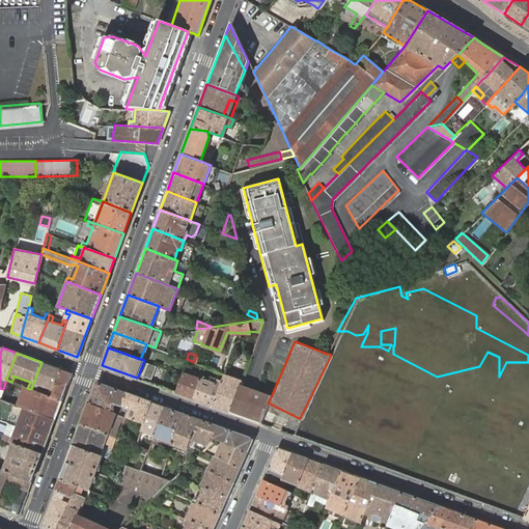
[(139,373),(149,379),(155,364),(144,360),(139,373)]
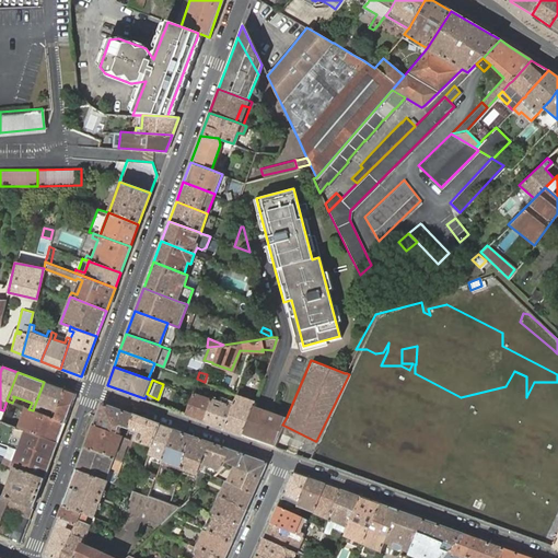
[(65,390),(44,382),(35,404),(33,410),(37,411),(39,405),(53,410),(49,417),(54,418),(56,411),(65,390)]
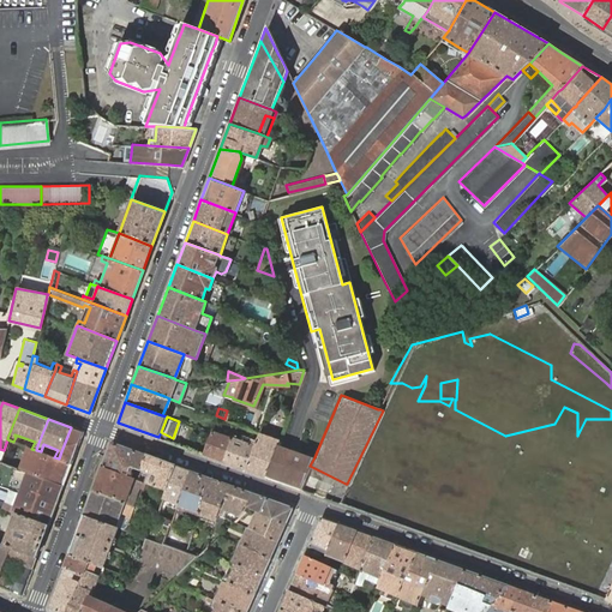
[(202,454),(222,460),(231,437),(232,433),(228,432),(227,436),(215,431),(217,426),(213,425),(211,430),(210,433),(202,454)]
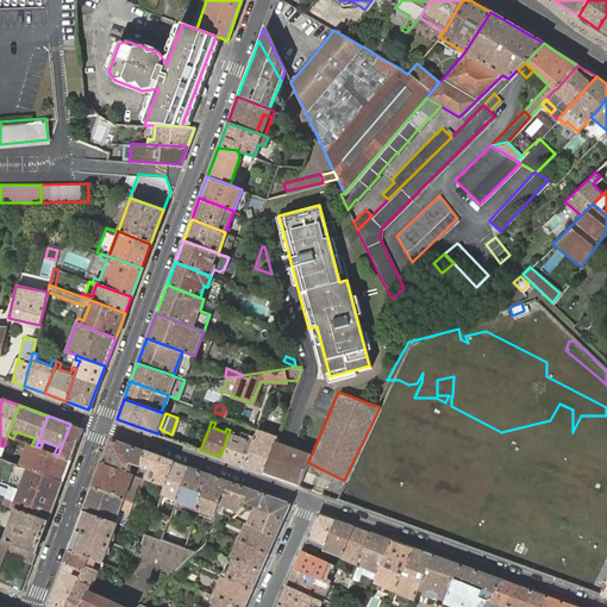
[(58,455),(70,460),(82,427),(70,424),(61,448),(58,455)]
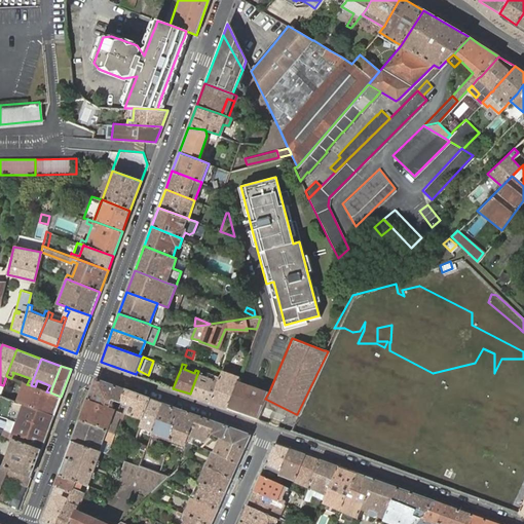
[(210,401),(227,408),(237,380),(238,376),(221,370),(219,376),(210,401)]
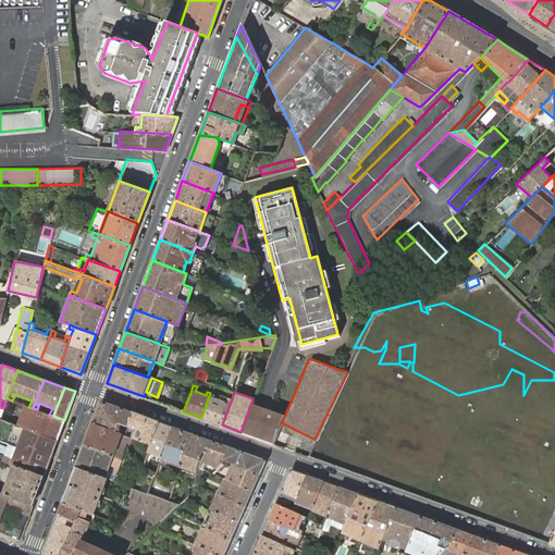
[(201,417),(218,423),(225,403),(227,396),(223,395),(222,397),(213,394),(210,393),(209,396),(201,417)]
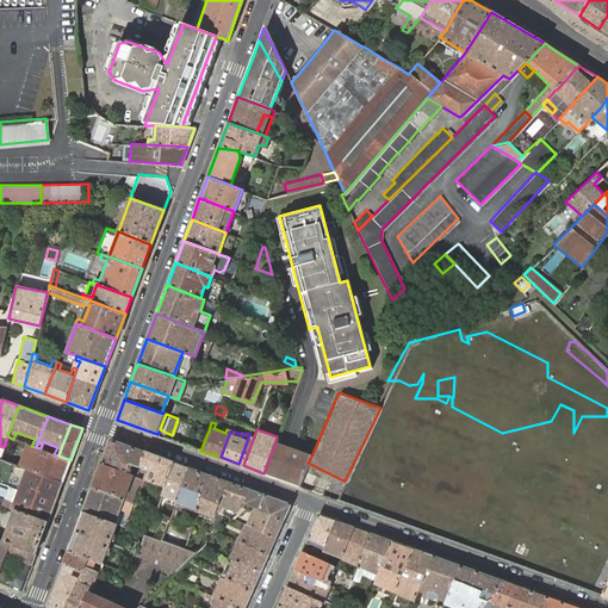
[(239,464),(243,465),(254,436),(249,434),(247,441),(239,464)]
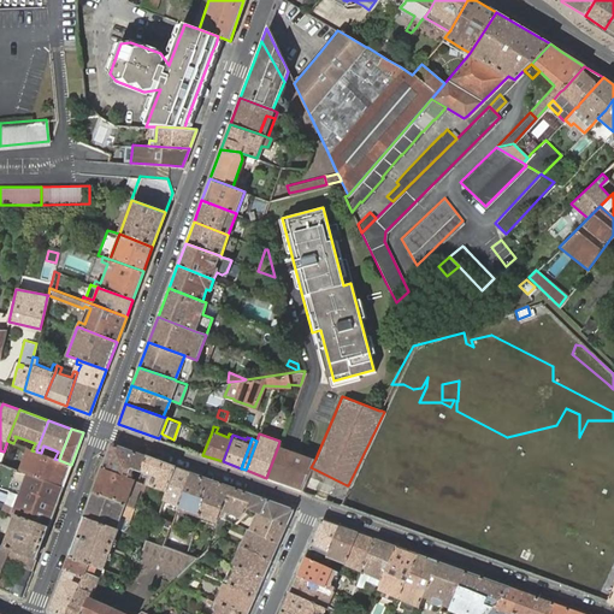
[(111,442),(101,467),(127,476),(130,478),(131,473),(129,472),(130,467),(140,471),(146,455),(111,442)]
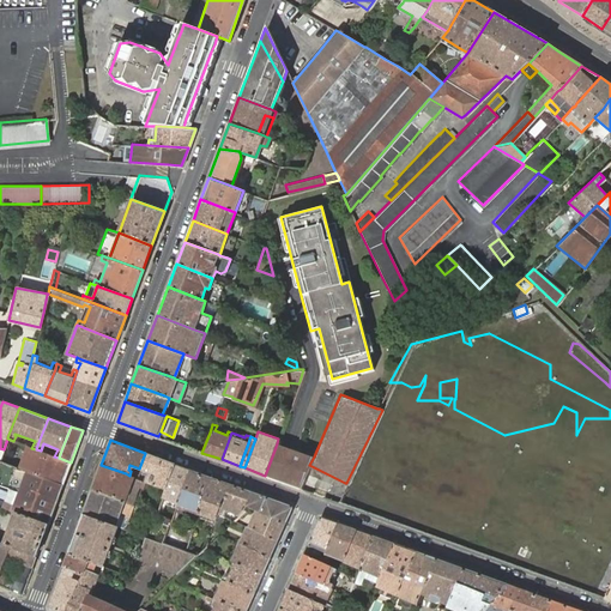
[(277,443),(265,476),(273,478),(282,481),(292,449),(284,446),(277,443)]
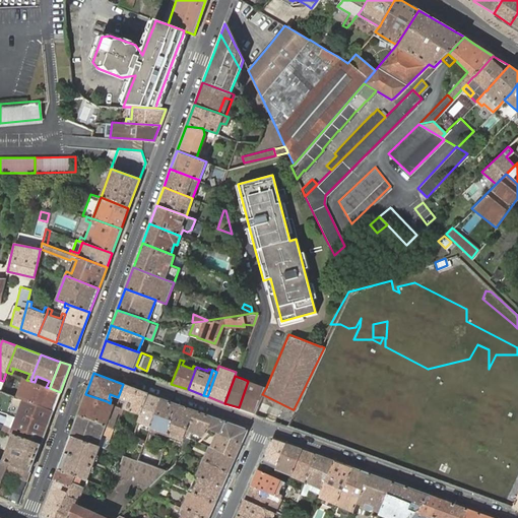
[(23,378),(16,397),(22,399),(53,410),(60,392),(50,388),(46,387),(35,382),(30,381),(26,380),(23,378)]
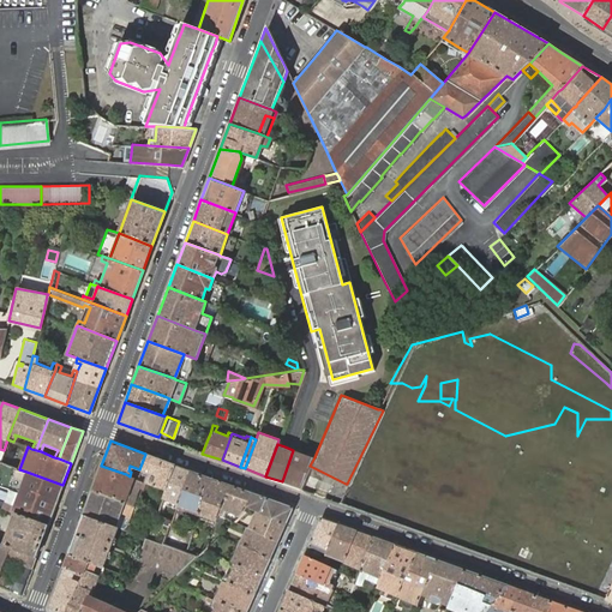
[(293,450),(282,481),(300,489),(307,473),(310,466),(315,457),(293,450)]
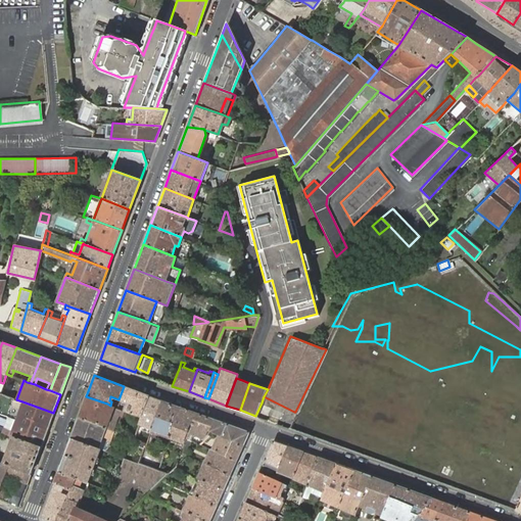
[(149,395),(124,386),(119,399),(127,403),(128,399),(130,400),(127,408),(125,408),(124,407),(123,410),(126,411),(134,413),(141,417),(149,395)]
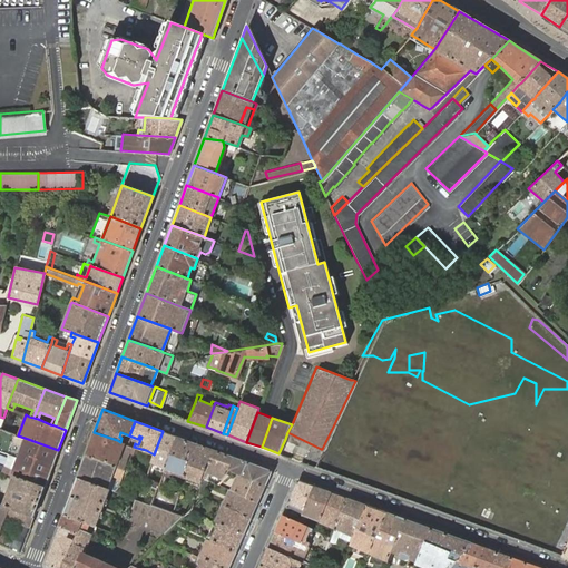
[(176,436),(163,431),(154,454),(150,462),(164,467),(176,436)]
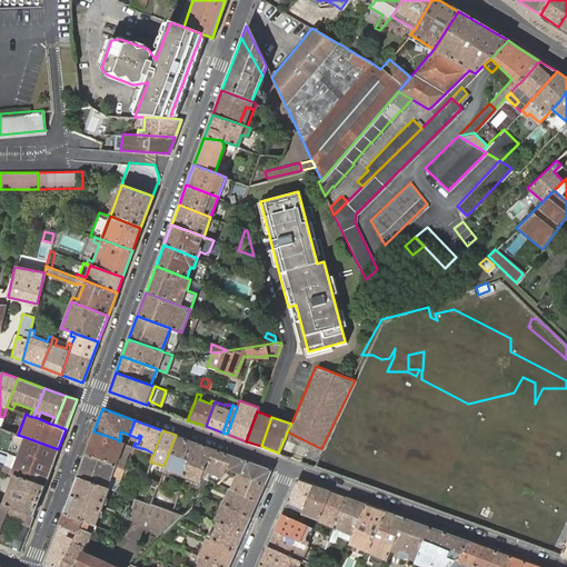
[(93,431),(86,454),(115,464),(116,465),(117,460),(120,454),(122,447),(128,449),(129,444),(127,443),(123,441),(120,441),(117,439),(93,431)]
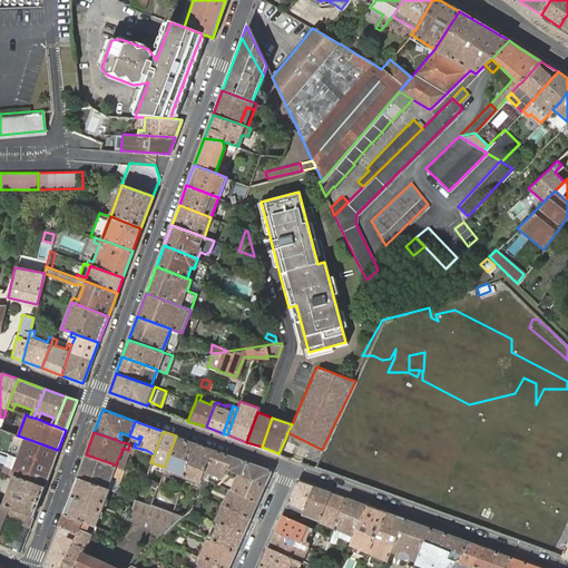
[(3,471),(10,473),(13,475),(43,486),(58,450),(25,438),(18,436),(16,442),(21,444),(12,468),(6,466),(3,471)]
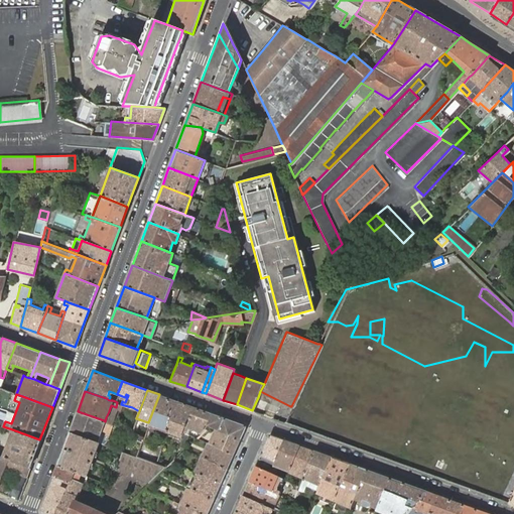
[(165,397),(159,394),(148,422),(147,425),(144,432),(151,435),(154,427),(166,432),(166,431),(167,429),(177,401),(165,397)]
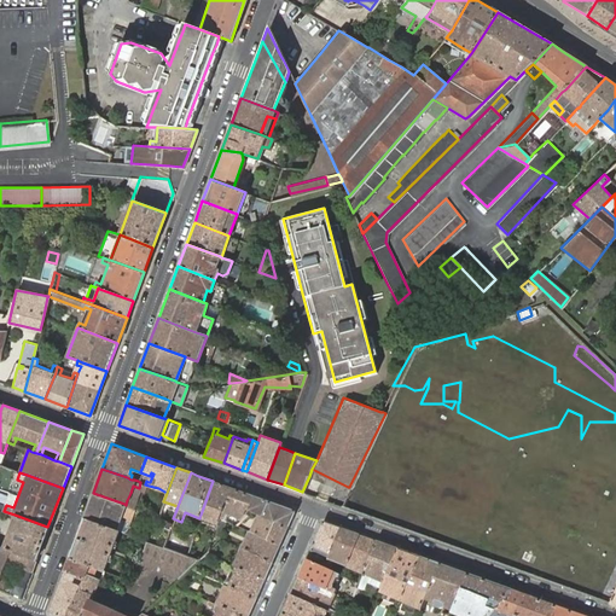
[(302,492),(311,495),(318,480),(309,476),(302,492)]
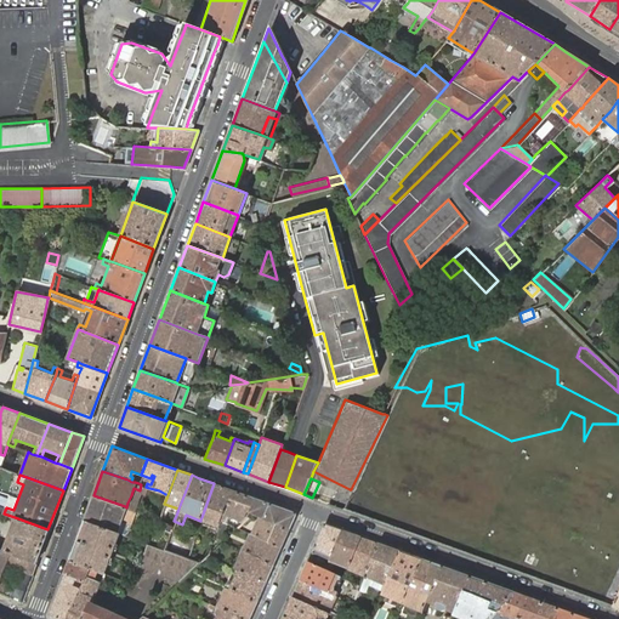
[(231,489),(214,483),(202,517),(219,523),(220,520),(222,514),(231,489)]
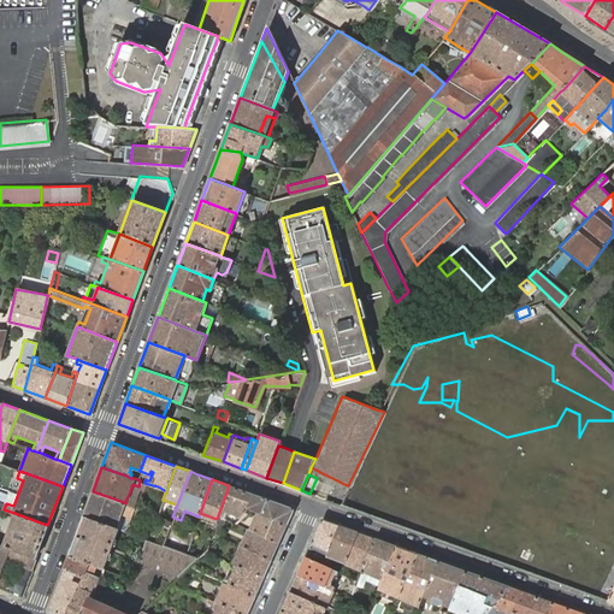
[(252,494),(229,485),(220,509),(218,515),(224,518),(226,512),(240,518),(244,513),(247,507),(252,494)]
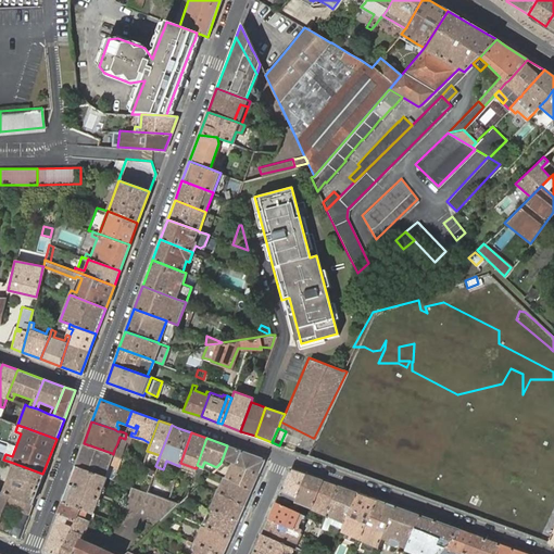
[(84,443),(75,465),(104,476),(111,456),(115,458),(116,455),(113,454),(112,453),(84,443)]
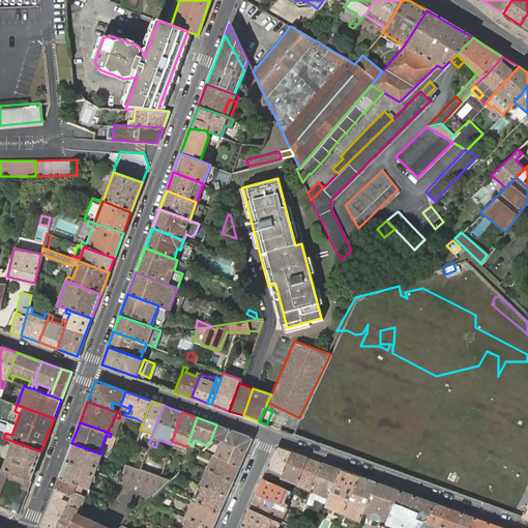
[(252,437),(216,424),(212,436),(221,440),(246,450),(252,438),(252,437)]
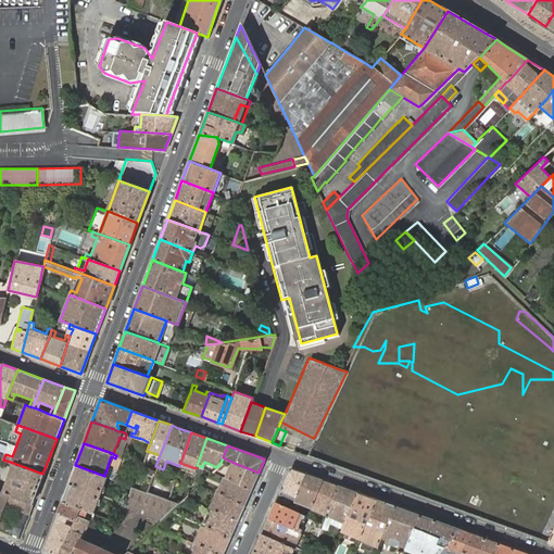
[(111,456),(104,476),(105,477),(110,478),(113,475),(118,464),(117,458),(115,458),(111,456)]
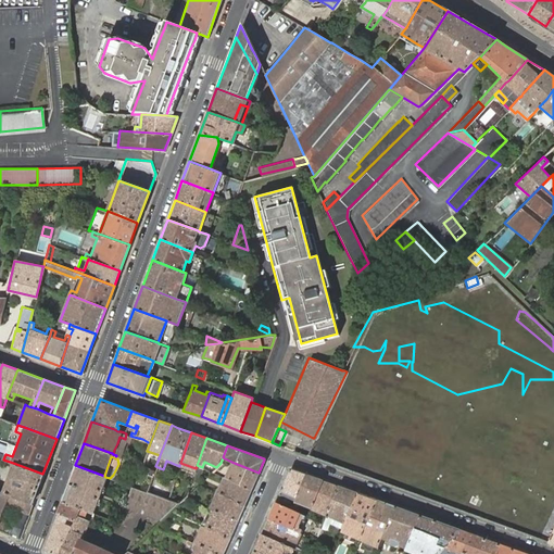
[(251,489),(259,473),(231,462),(230,466),(234,467),(230,476),(227,474),(225,478),(226,478),(251,489)]
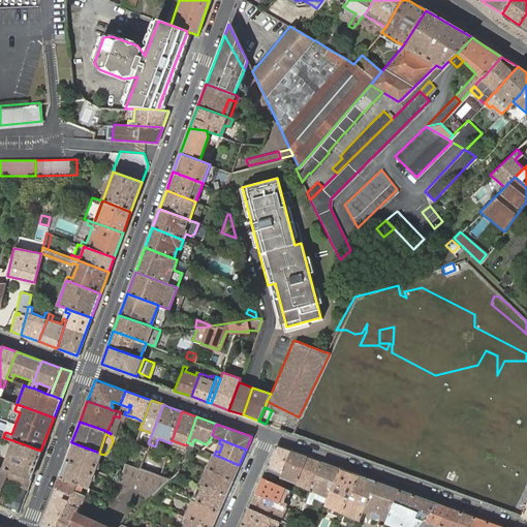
[(40,451),(12,440),(2,468),(8,470),(30,479),(40,451)]
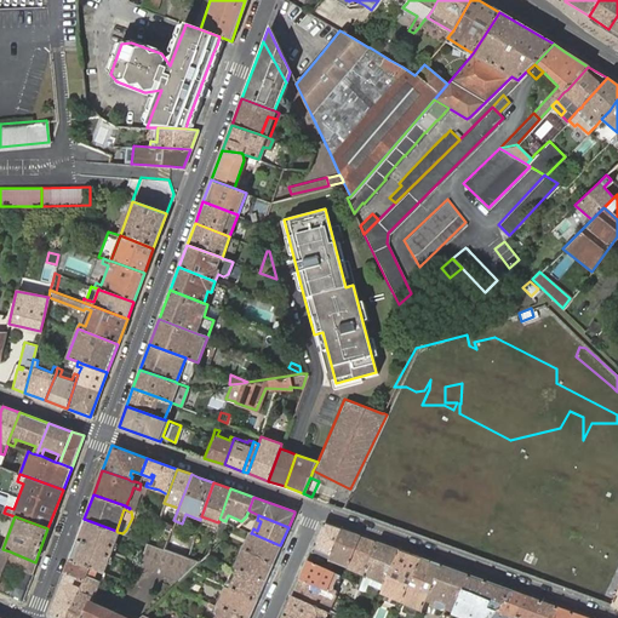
[(84,519),(69,559),(90,567),(97,570),(103,572),(107,561),(114,542),(118,532),(116,531),(84,519)]
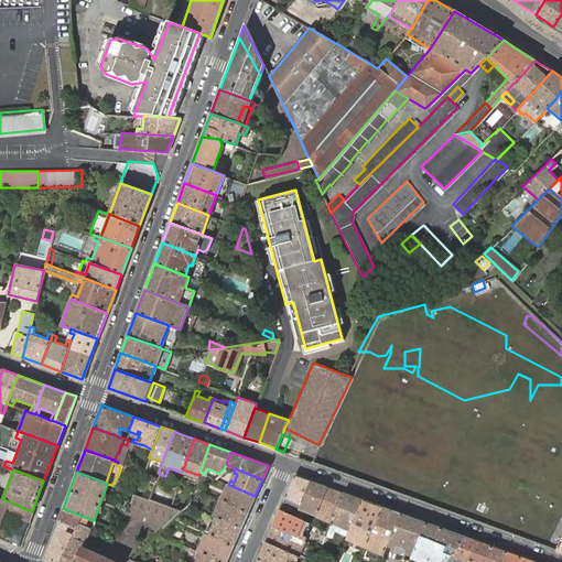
[(282,500),(280,507),(284,509),(288,503),(299,507),(310,481),(294,475),(293,476),(282,500)]
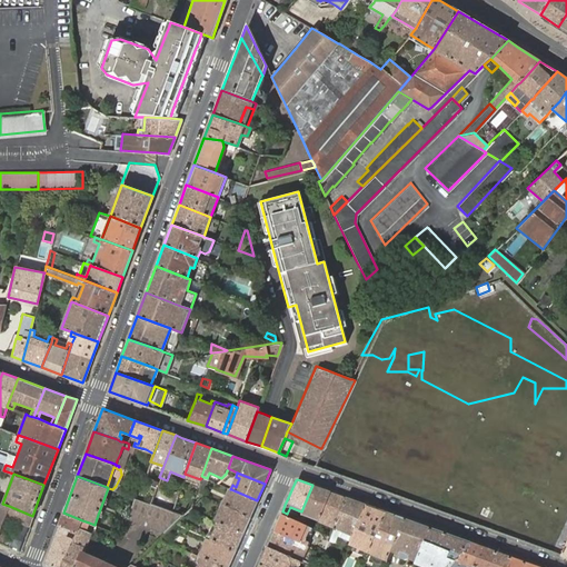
[(301,511),(301,514),(317,520),(318,517),(330,490),(312,485),(301,511)]
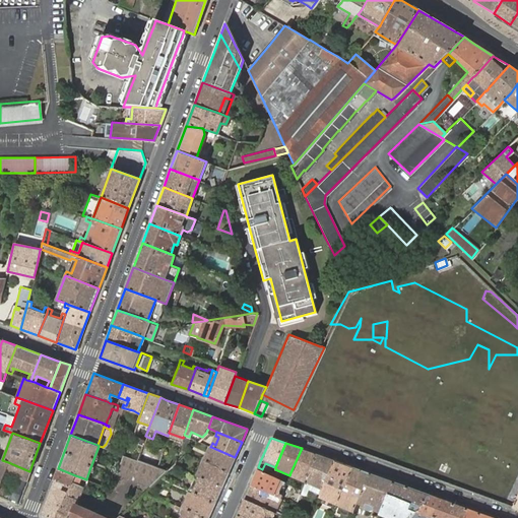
[(201,455),(200,458),(205,461),(229,471),(235,457),(211,447),(210,447),(208,446),(207,448),(210,449),(206,458),(203,456),(201,455)]
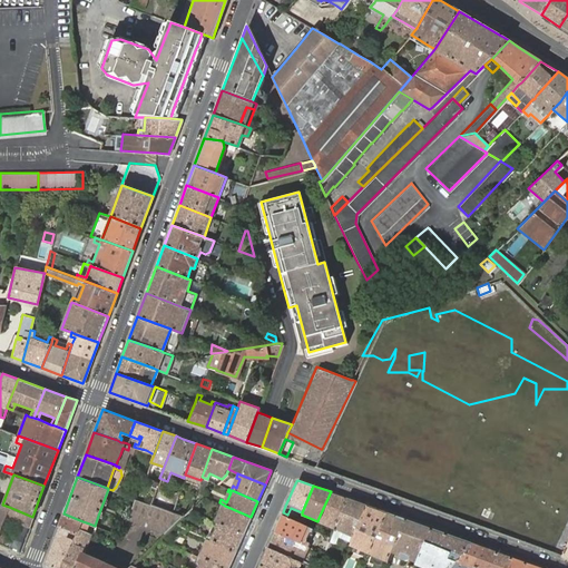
[(346,498),(331,491),(319,518),(335,525),(346,498)]
